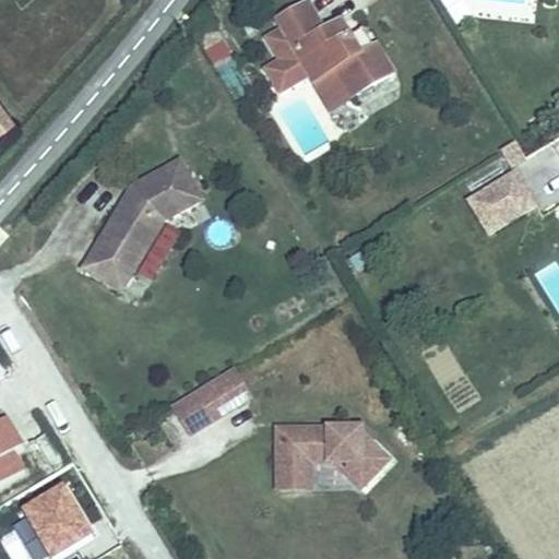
[(464,0),(443,0),(456,24),(473,16),(464,0)]
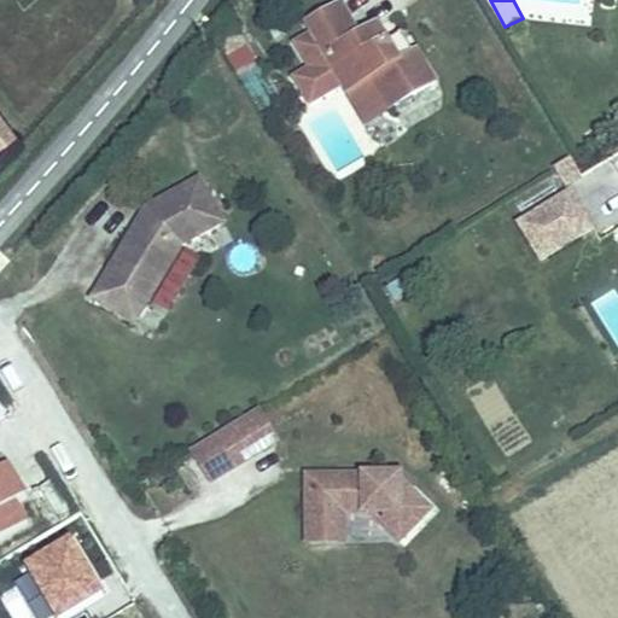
[(392,54),(372,22),(353,34),(334,5),(302,24),(308,34),(291,45),(302,62),(319,51),(324,58),(290,79),(305,105),(339,85),(343,91),(368,77),(386,108),(432,81),(409,46),(392,54)]
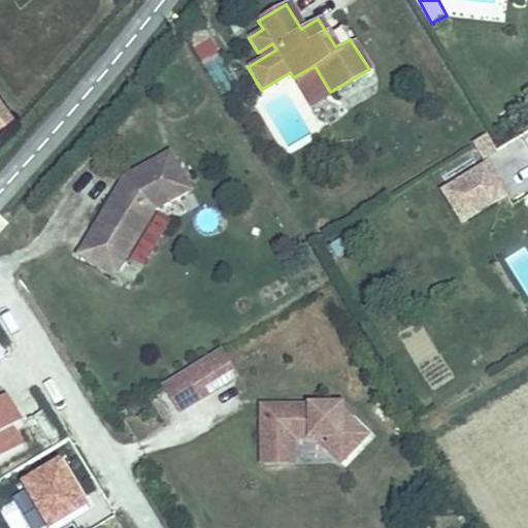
[(189,24),(174,32),(191,58),(203,50),(189,24)]
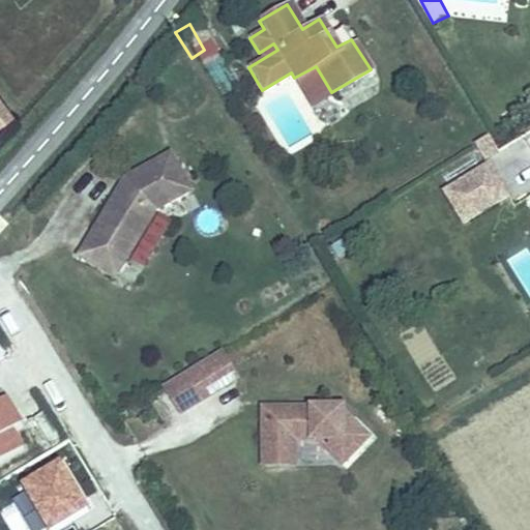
[(331,92),(316,66),(294,78),(311,105),(331,92)]
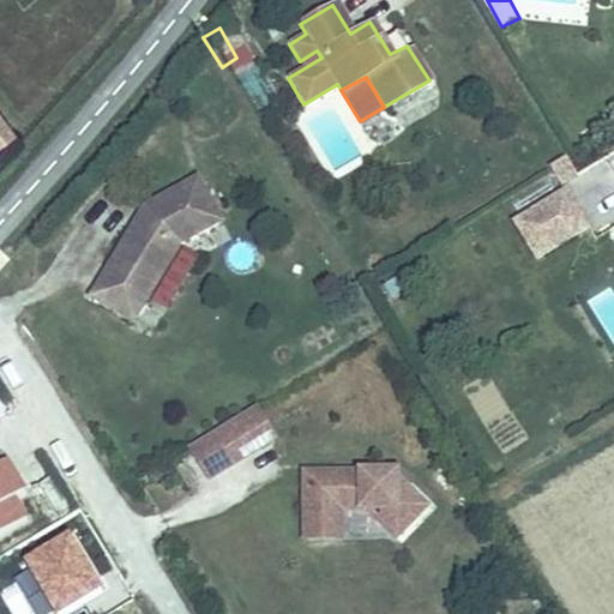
[(549,166),(564,185),(579,174),(565,154),(549,166)]
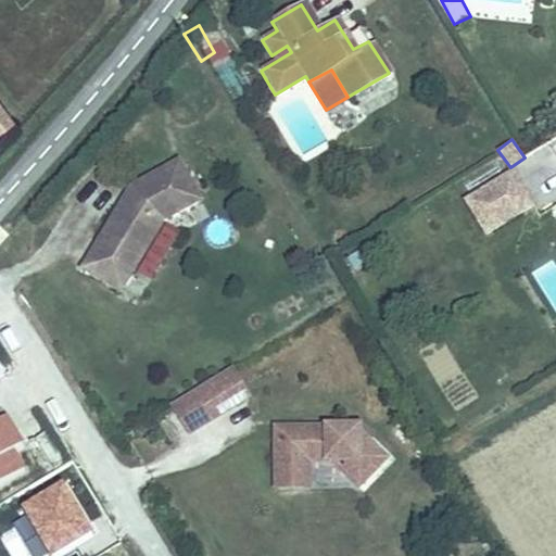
[(193,205),(172,166),(125,191),(119,201),(125,204),(119,212),(115,209),(75,273),(101,288),(111,270),(125,279),(156,226),(193,205)]
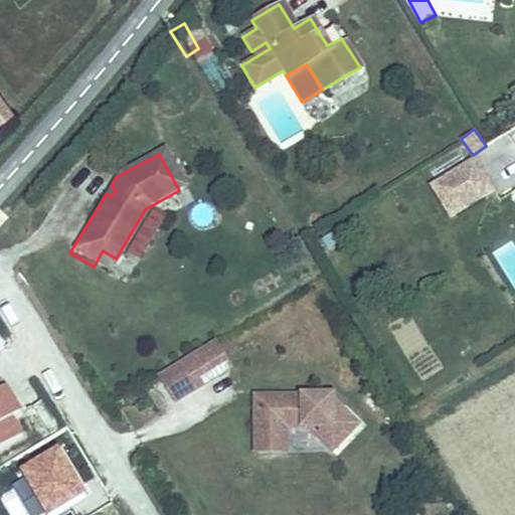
[(491,183),(474,155),(432,181),(449,209),(491,183)]
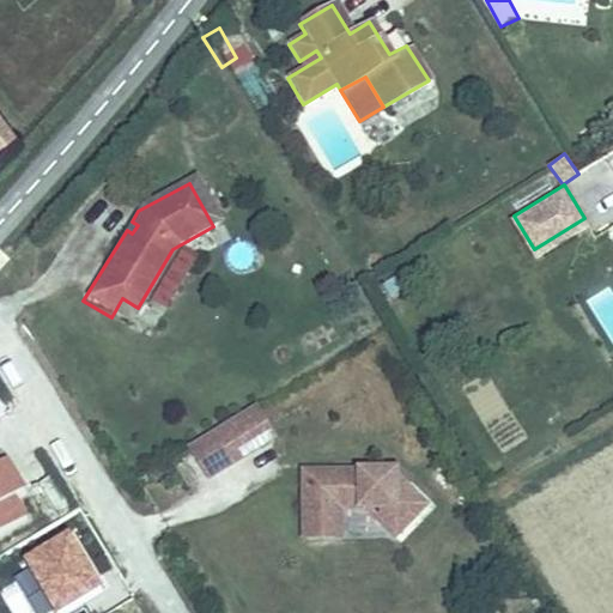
[(138,225),(132,222),(127,230),(132,234),(138,225)]
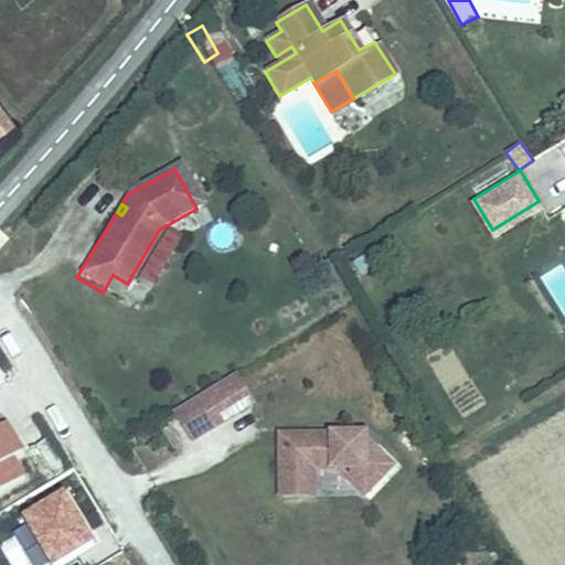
[(156,285),(184,234),(170,226),(141,276),(156,285)]
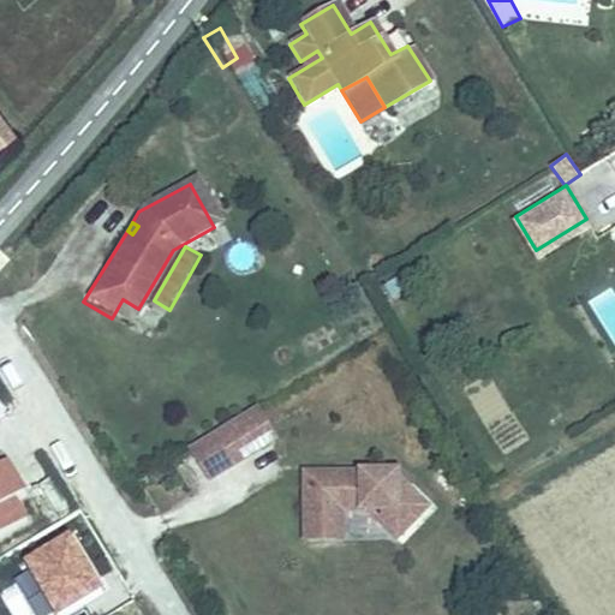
[(138,309),(123,299),(112,318),(127,328),(138,309)]
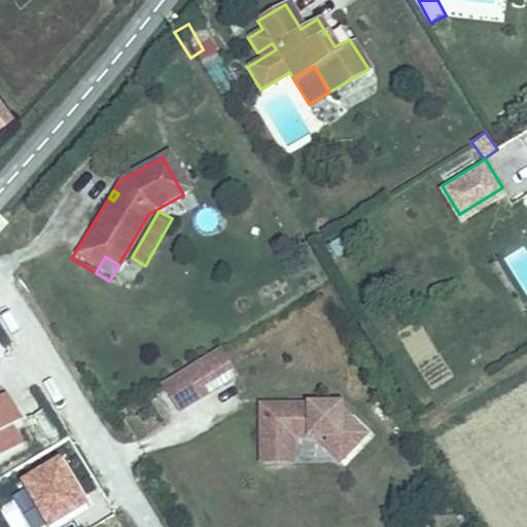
[(174,411),(230,377),(213,350),(157,385),(174,411)]
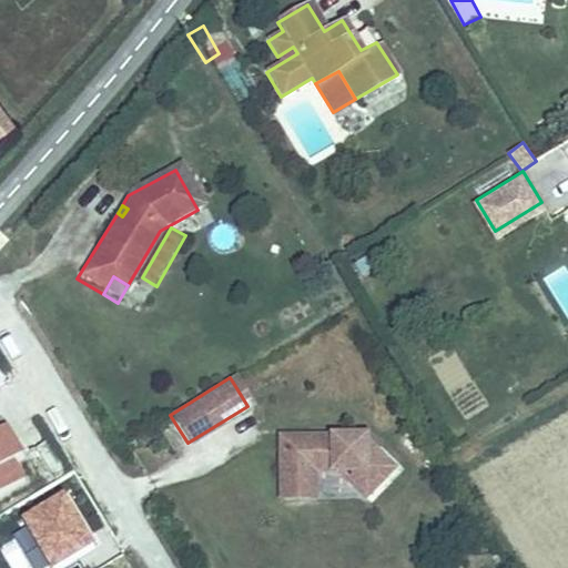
[(365,443),(279,445),(280,488),(313,489),(313,479),(337,479),(364,506),(392,478),(365,448),(365,443)]
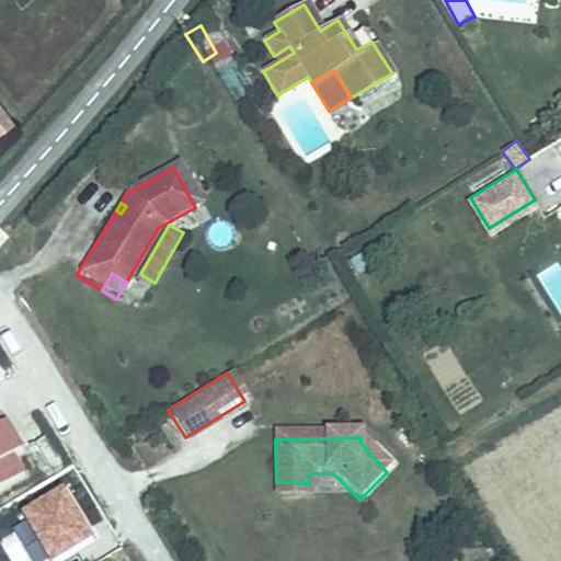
[(309,483),(276,482),(276,501),(309,501),(309,483)]
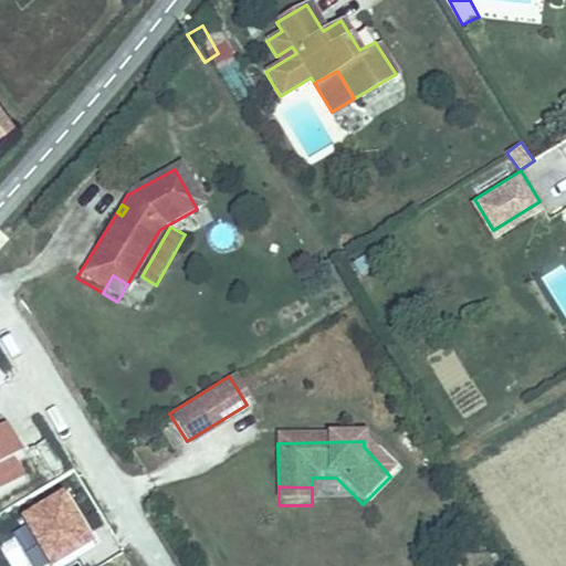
[(22,521),(50,565),(61,565),(95,546),(64,495),(22,521)]
